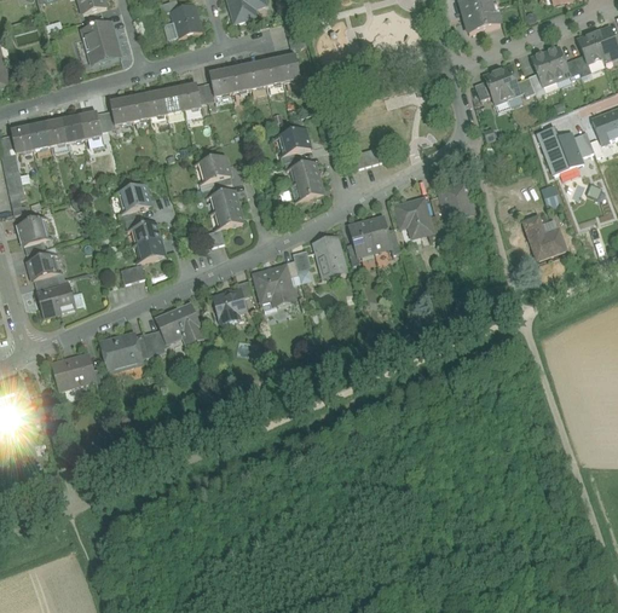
[(79,0),(82,12),(105,5),(104,0),(79,0)]
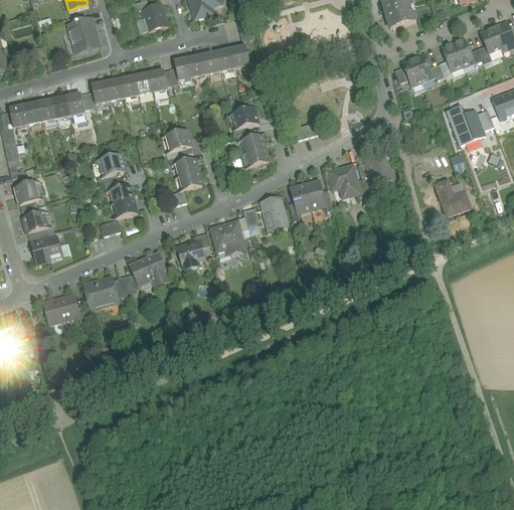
[(139,0),(132,2),(135,10),(141,8),(149,6),(147,0),(139,0)]
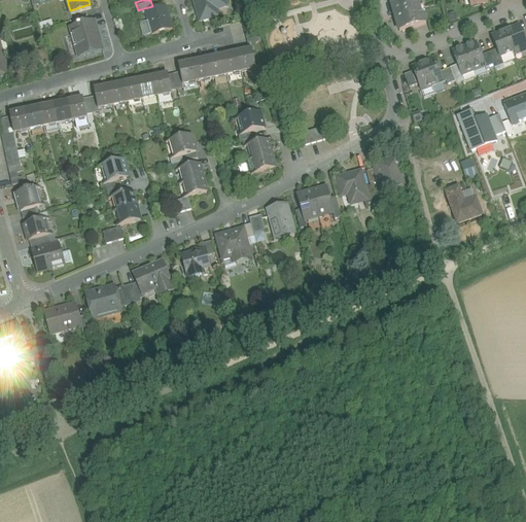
[(195,0),(196,3),(197,2),(201,16),(200,16),(200,18),(215,12),(213,5),(225,2),(224,0),(195,0)]
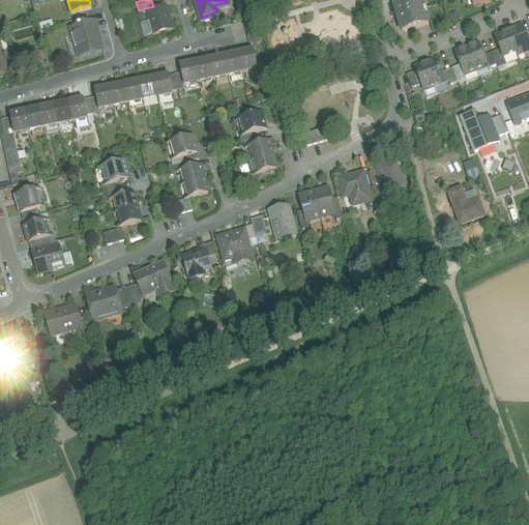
[(393,0),(397,12),(424,4),(423,0),(393,0)]
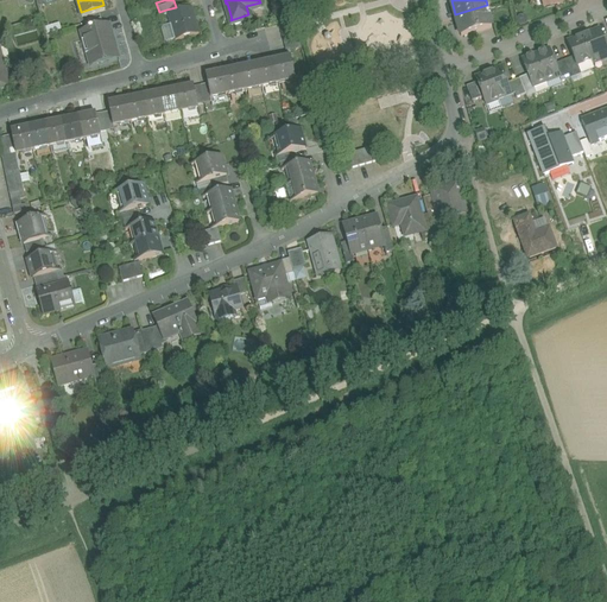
[(176,7),(166,10),(175,36),(198,29),(191,2),(176,7)]
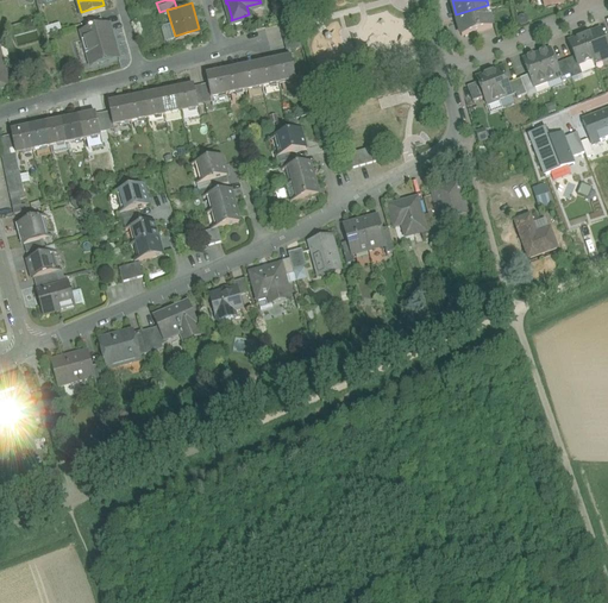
[(488,5),(456,14),(461,31),(491,23),(488,11),(490,11),(488,5)]
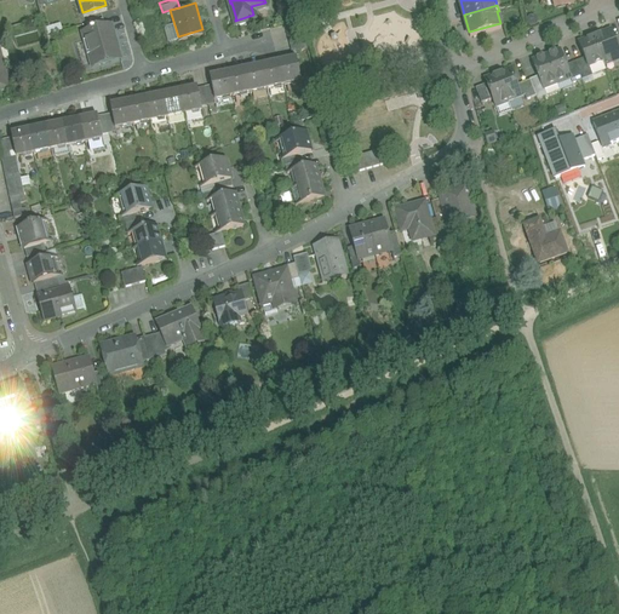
[(102,15),(86,19),(87,26),(104,21),(102,15)]
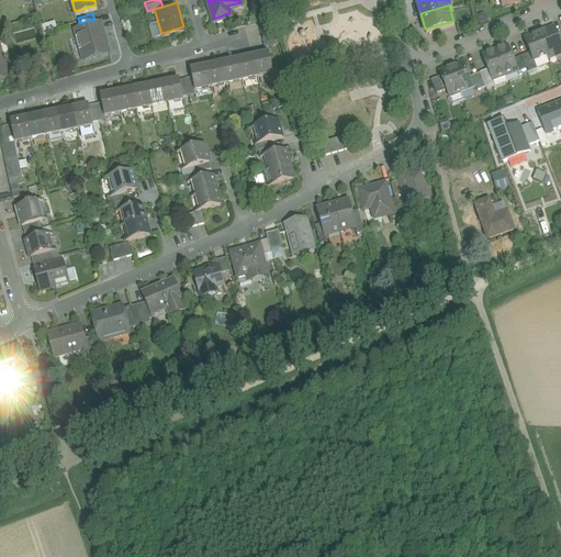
[(79,23),(74,25),(82,55),(108,47),(100,18),(94,19),(79,23)]
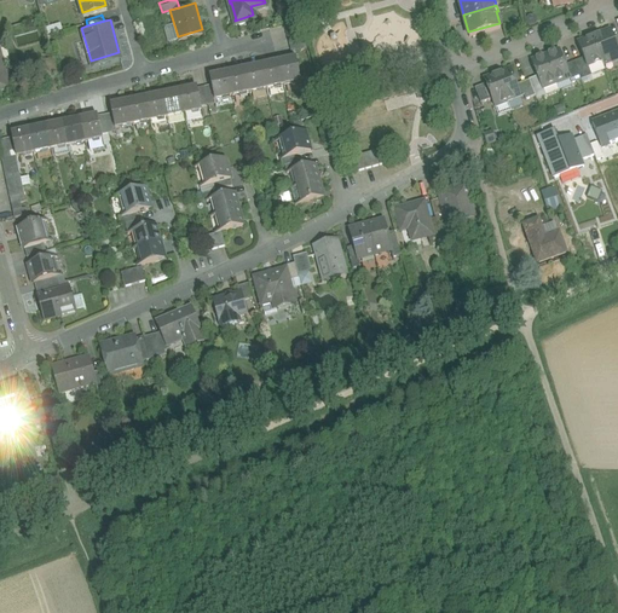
[(299,22),(286,25),(287,33),(301,29),(299,22)]
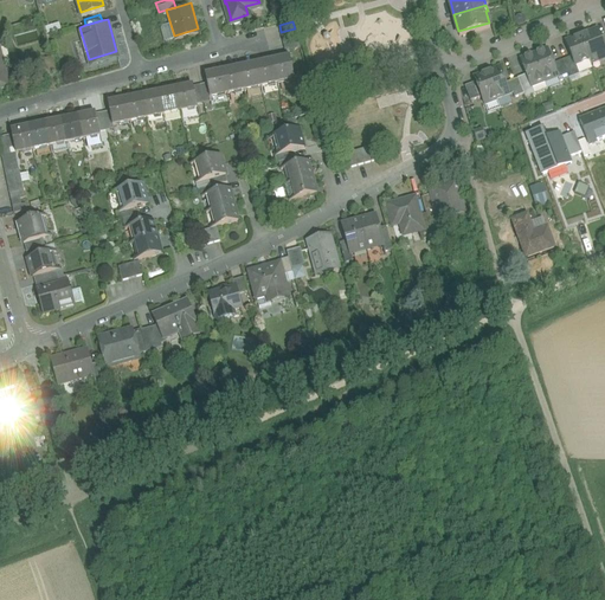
[(597,25),(589,28),(587,27),(583,28),(583,30),(579,32),(589,55),(587,56),(589,58),(604,52),(604,47),(602,39),(597,25)]
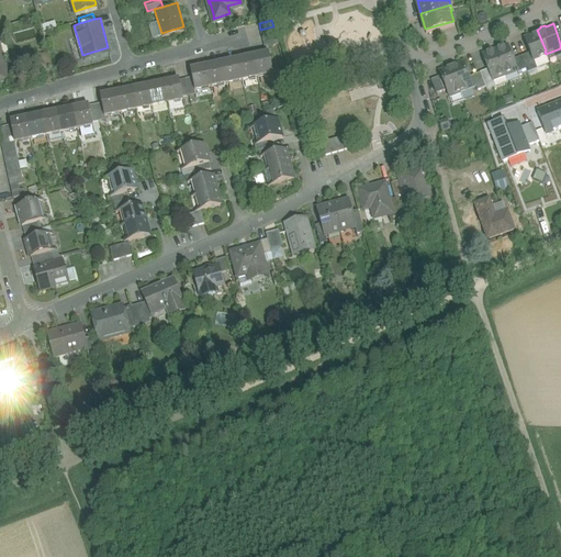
[(273,26),(260,30),(262,36),(275,33),(273,26)]
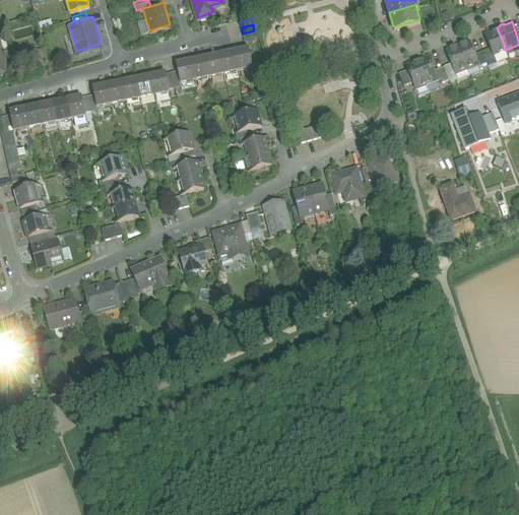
[(497,27),(484,31),(490,45),(492,52),(493,52),(504,48),(505,47),(497,27)]
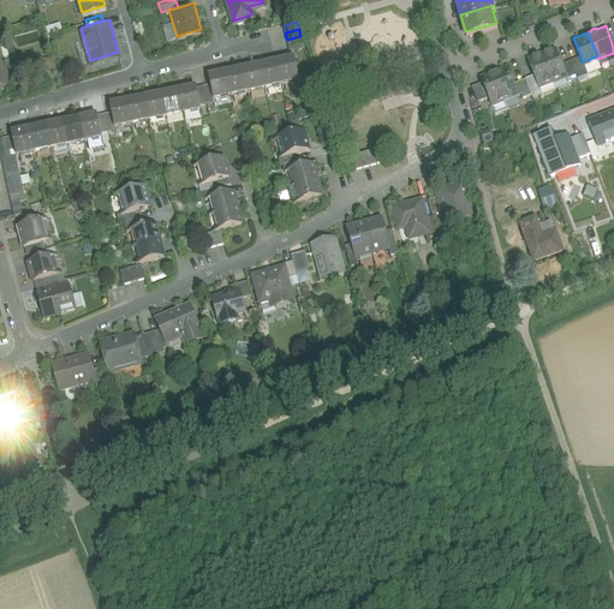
[(300,36),(287,40),(288,47),(303,43),(300,36)]
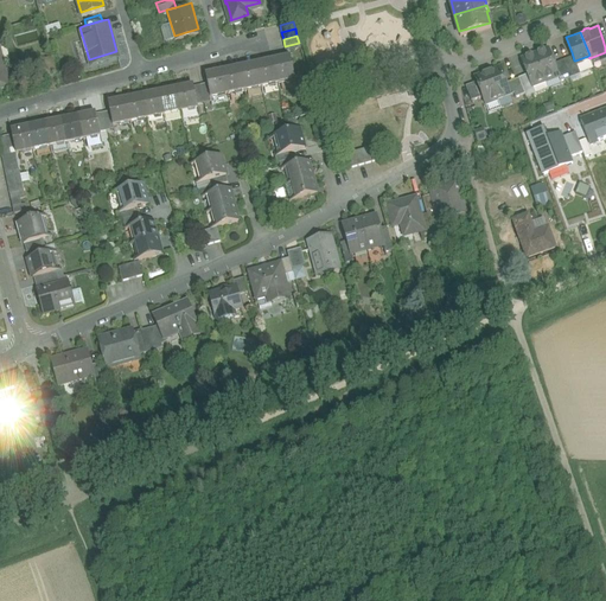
[(547,45),(534,50),(544,76),(556,71),(557,71),(553,59),(547,45)]
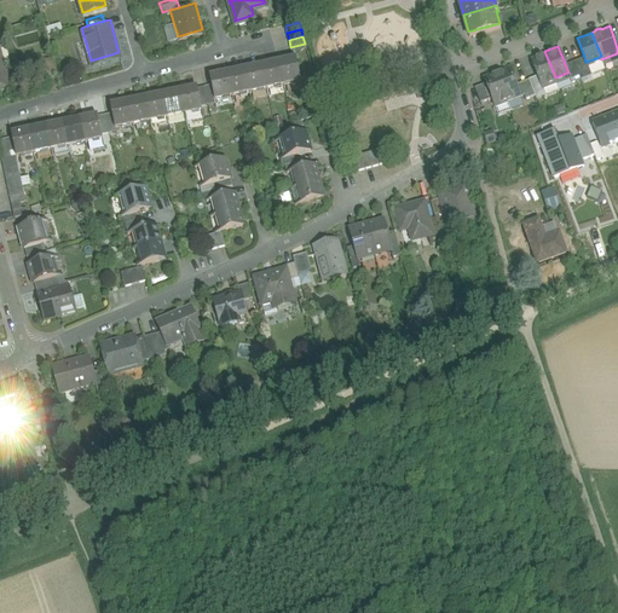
[(555,77),(544,51),(531,56),(536,71),(541,84),(542,84),(555,77)]
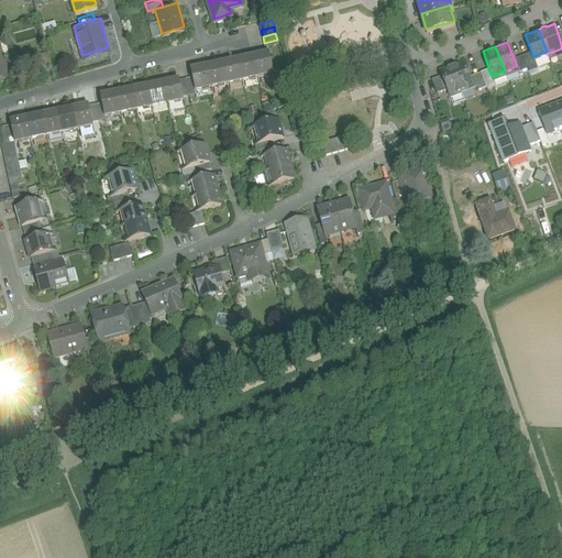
[(532,56),(530,48),(520,52),(527,68),(537,64),(533,56),(532,56)]
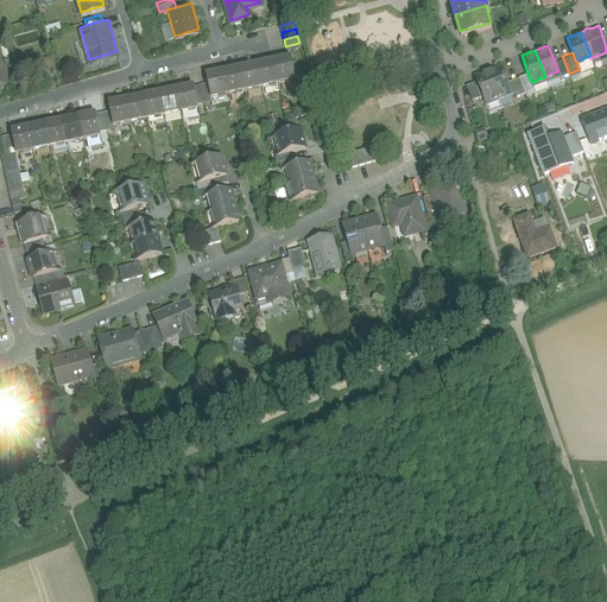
[(51,54),(36,58),(40,74),(55,70),(51,54)]
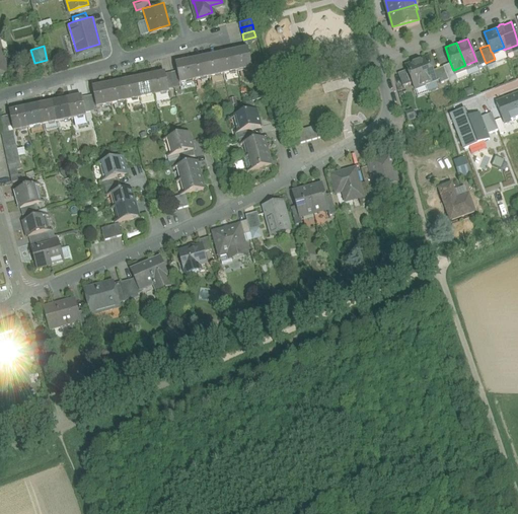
[(247,46),(233,49),(236,67),(251,64),(247,46)]
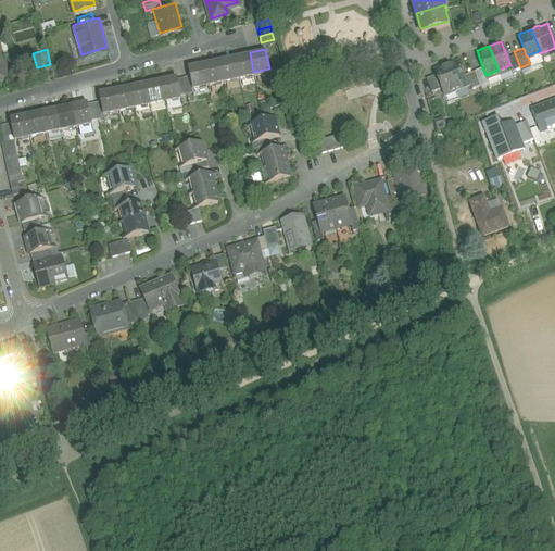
[(0,77),(9,75),(2,51),(0,52),(0,77)]
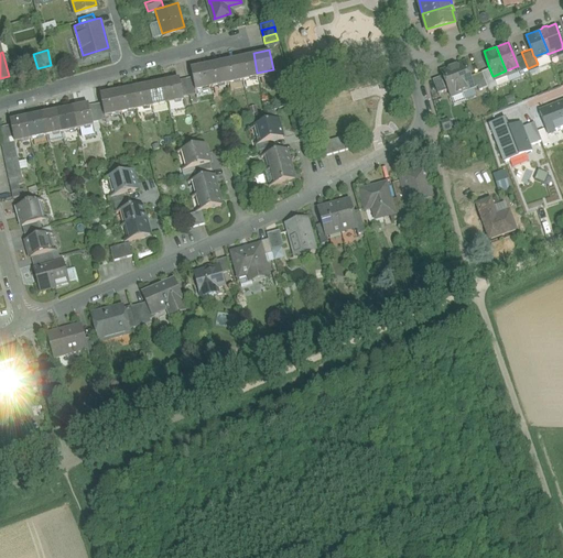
[(521,52),(513,55),(518,66),(517,66),(519,72),(528,68),(521,52)]
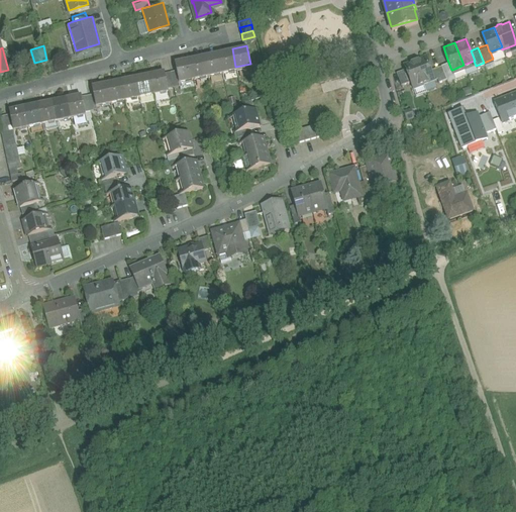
[(232,48),(217,52),(221,70),(235,67),(232,48)]
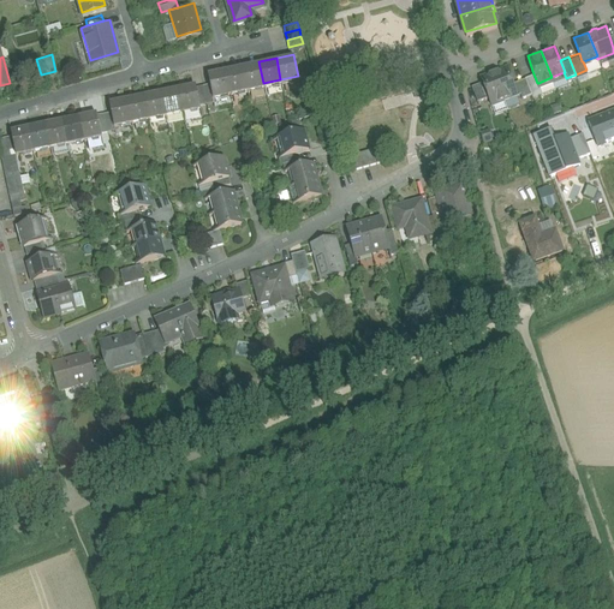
[(258,61),(242,65),(246,87),(263,83),(258,61)]
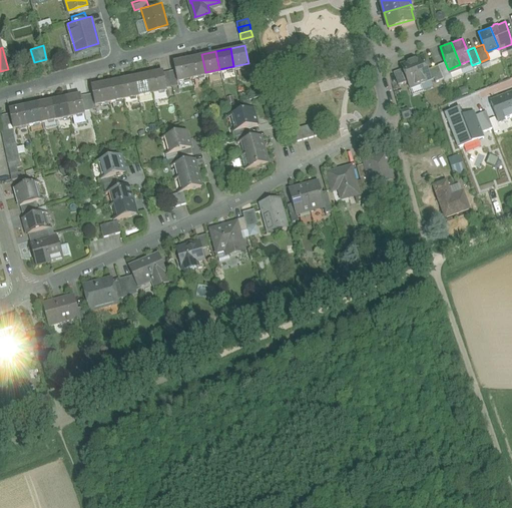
[(421,53),(411,57),(419,80),(430,76),(426,67),(421,53)]
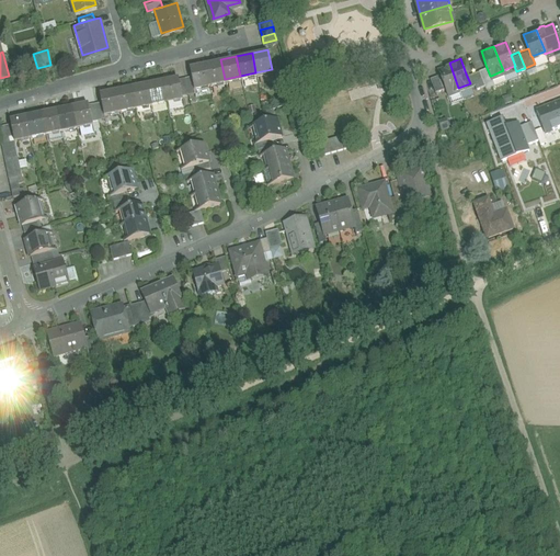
[(220,59),(205,63),(209,82),(225,79),(220,59)]
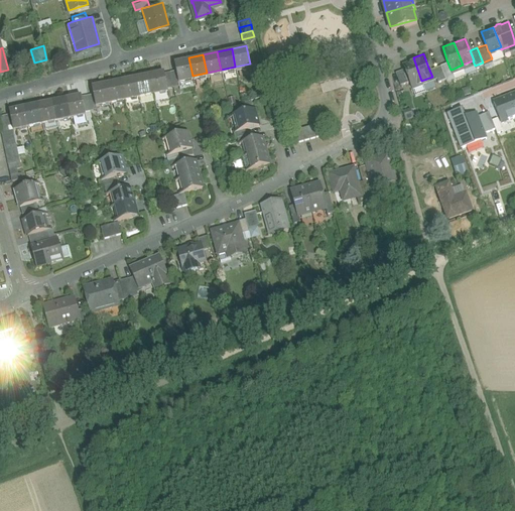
[(188,57),(173,60),(175,68),(177,79),(178,79),(192,76),(188,57)]
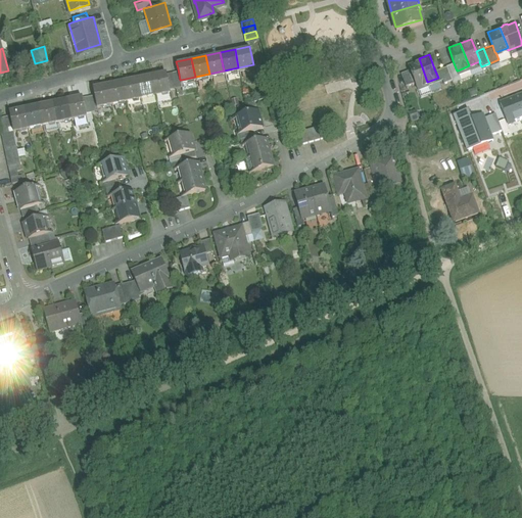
[(427,82),(419,58),(409,62),(410,66),(415,79),(417,86),(427,82)]
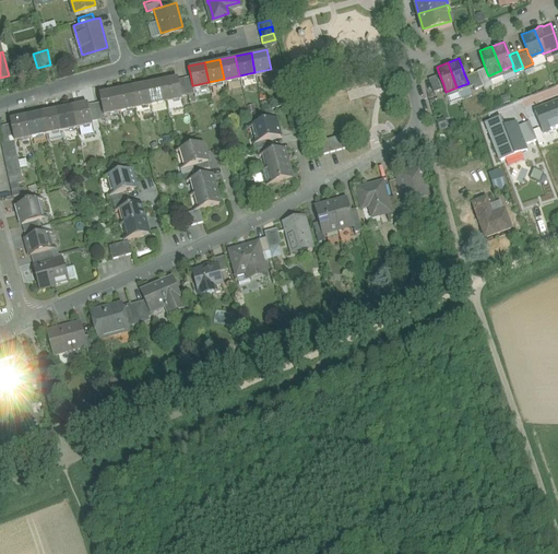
[(484,65),(476,68),(482,82),(484,85),(493,82),(489,75),(488,75),(484,65)]
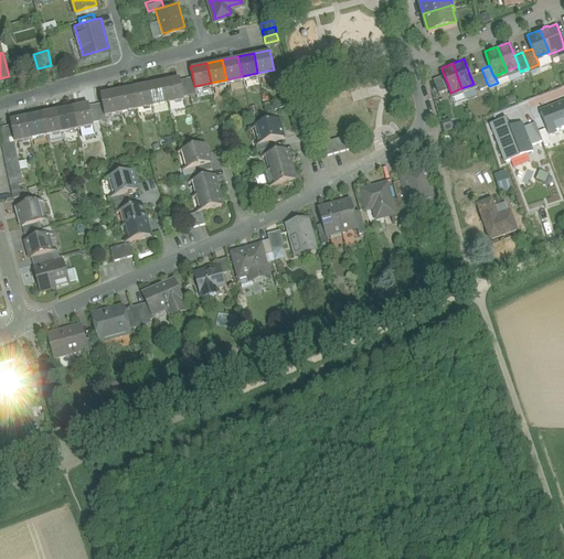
[(481,68),(469,74),(474,84),(477,83),(479,86),(487,83),(481,68)]
